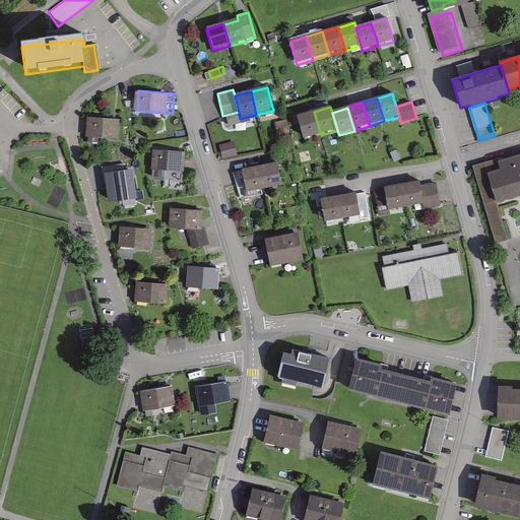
[(314,112),(297,117),(304,140),(321,135),(314,112)]
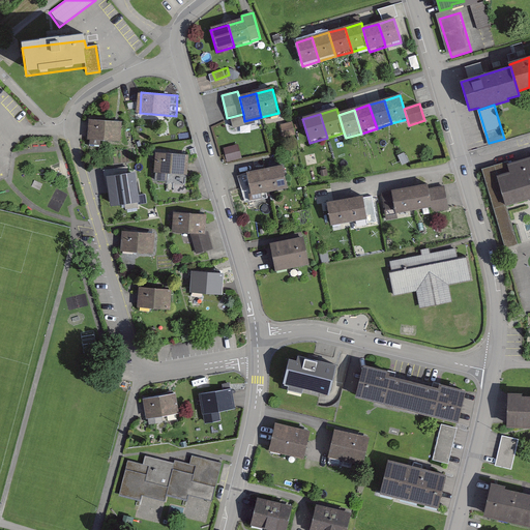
[(124,121),(93,118),(90,147),(105,149),(106,139),(122,140),(124,121)]
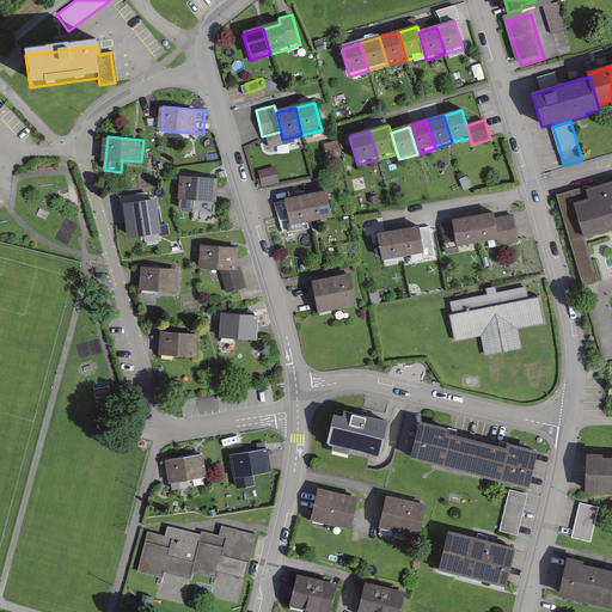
[(277,163),(262,166),(264,181),(280,178),(277,163)]
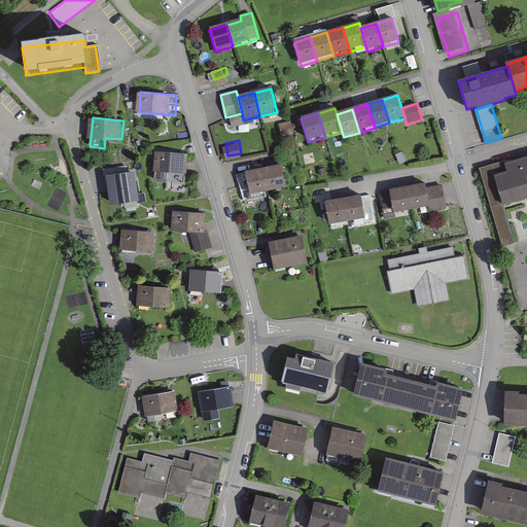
[(195,153),(161,150),(159,172),(191,176),(195,153)]
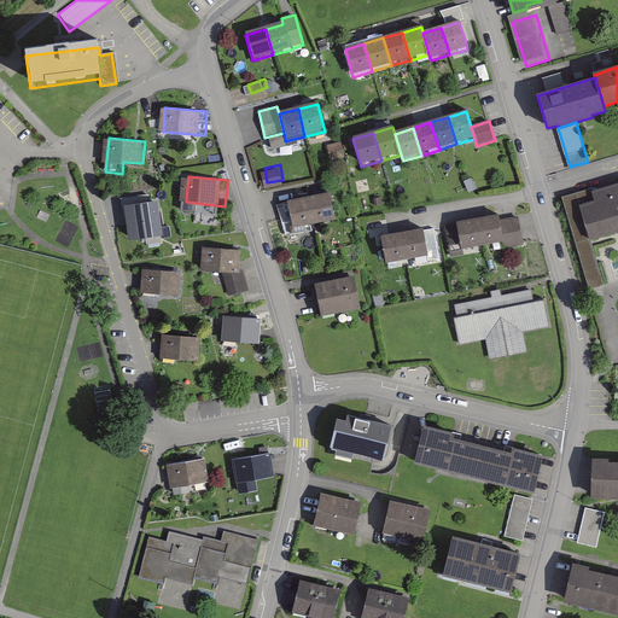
[(617,182),(569,197),(594,291),(608,286),(602,260),(596,239),(611,235),(617,233),(617,182)]
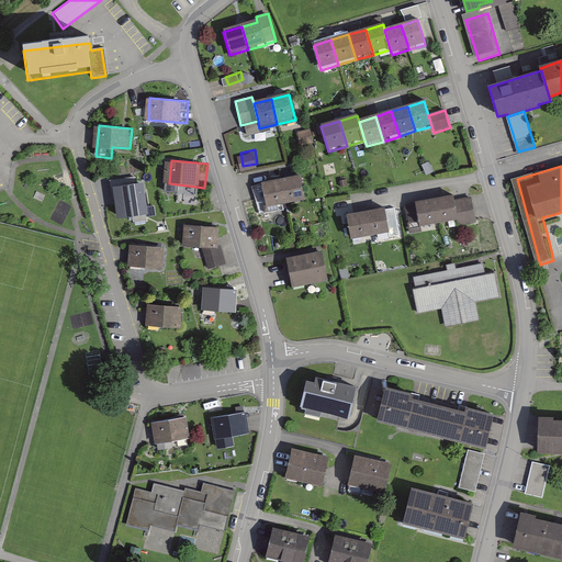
[(300,178),(281,181),(287,206),(305,202),(300,178)]
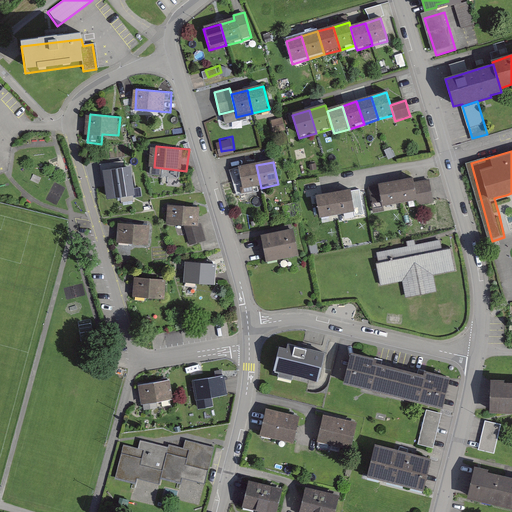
[(256,165),(238,169),(243,192),(261,188),(256,165)]
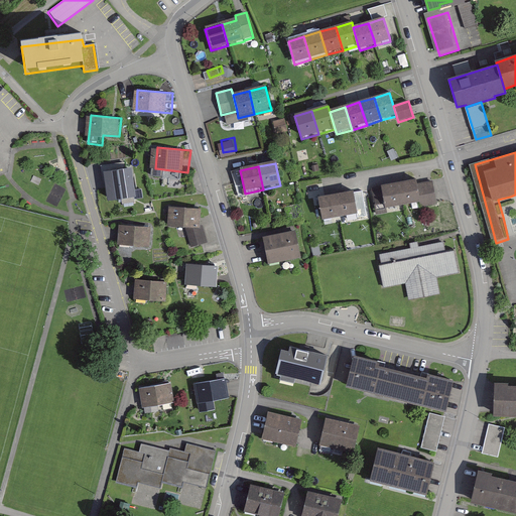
[(140,171),(107,169),(106,191),(139,194),(140,171)]
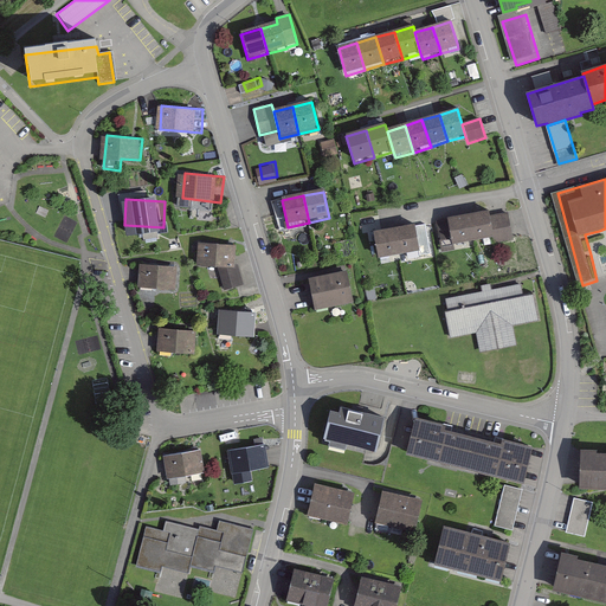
[(489,213),(469,217),(474,243),(495,239),(490,218),(489,213)]
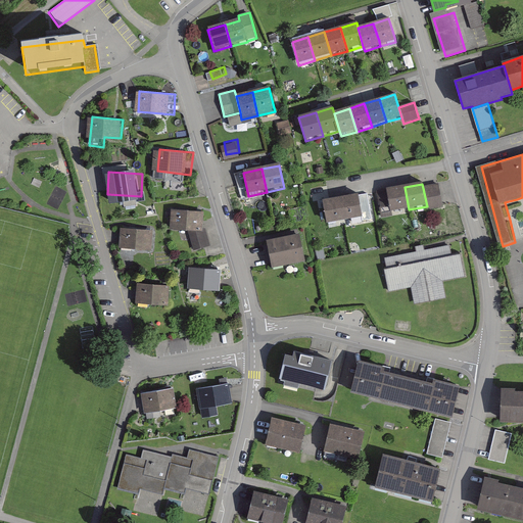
[(442,208),(441,203),(438,185),(423,188),(427,206),(427,211),(442,208)]
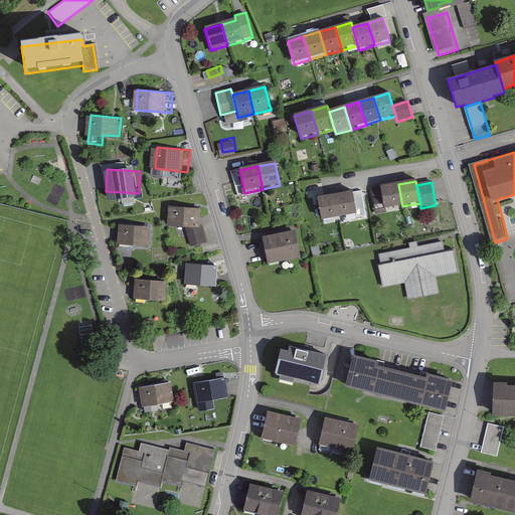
[(398,184),(380,187),(384,209),(402,206),(398,184)]
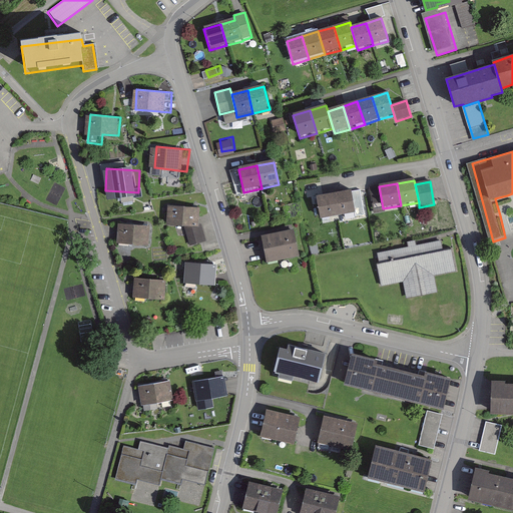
[(352,191),(334,195),(338,217),(356,214),(352,191)]
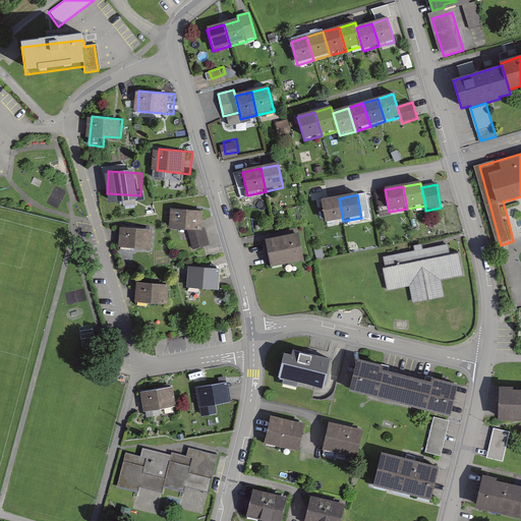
[(339,198),(321,201),(326,224),(343,221),(339,198)]
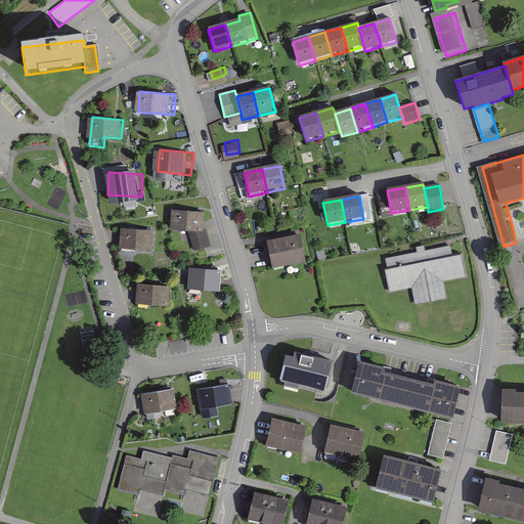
[(210,211),(175,209),(173,230),(192,231),(199,252),(214,247),(209,230),(210,211)]
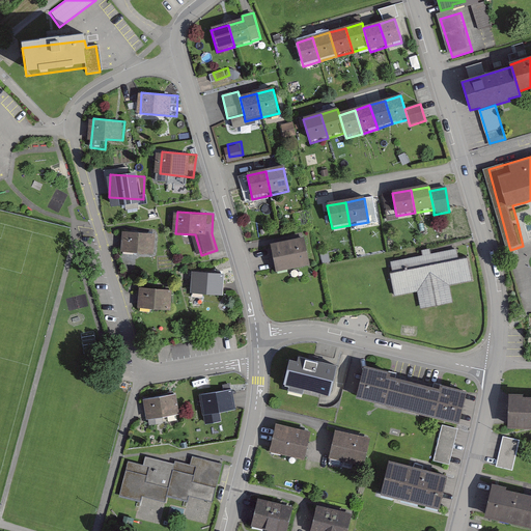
[(160,233),(127,230),(124,254),(158,257),(160,233)]
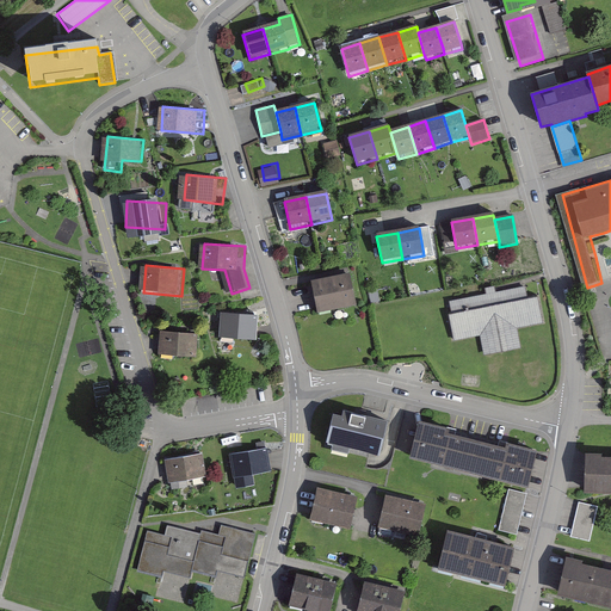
[(350,275),(310,283),(318,315),(356,307),(350,275)]
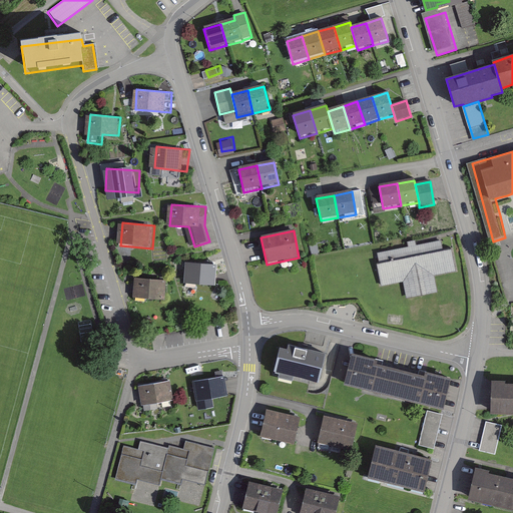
[(453,236),(376,250),(383,287),(407,283),(410,301),(439,295),(436,279),(460,275),(453,236)]
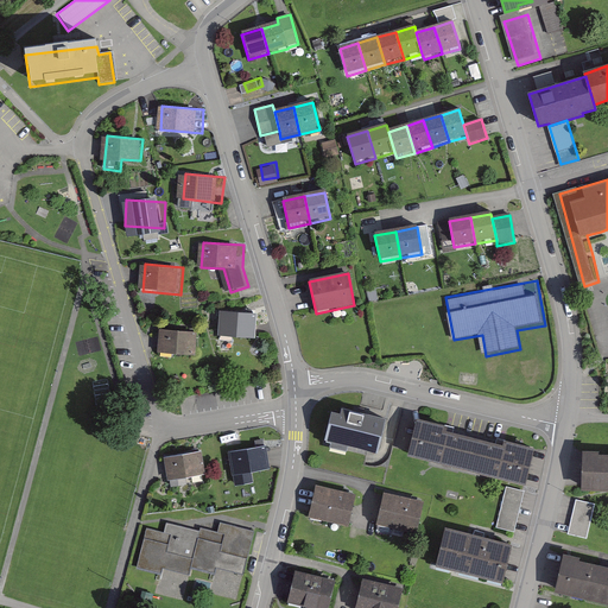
[(263,314),(225,309),(221,337),(259,342),(263,314)]
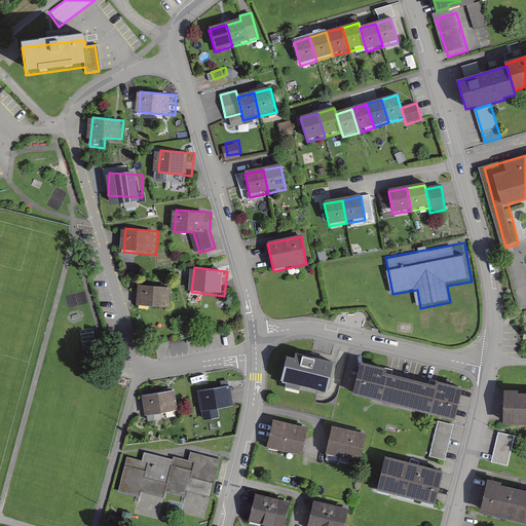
[(175,287),(142,284),(140,307),(173,310),(175,287)]
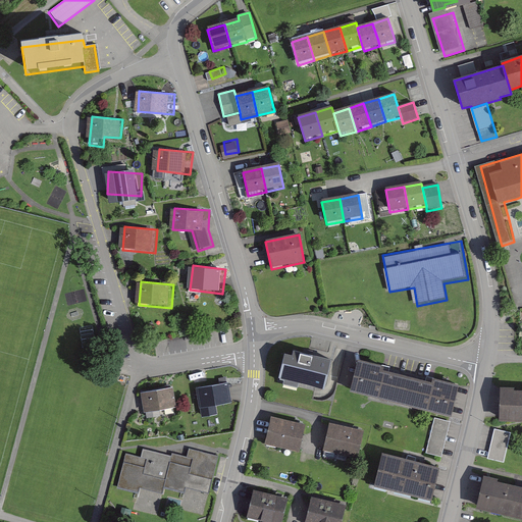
[(293,349),(284,347),(278,372),(284,375),(283,379),(298,382),(300,377),(324,383),(331,354),(294,346),(293,349)]
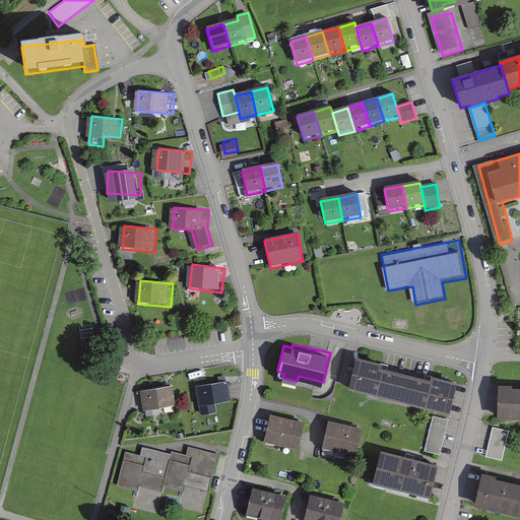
[(350,386),(399,398),(406,372),(358,360),(350,386)]
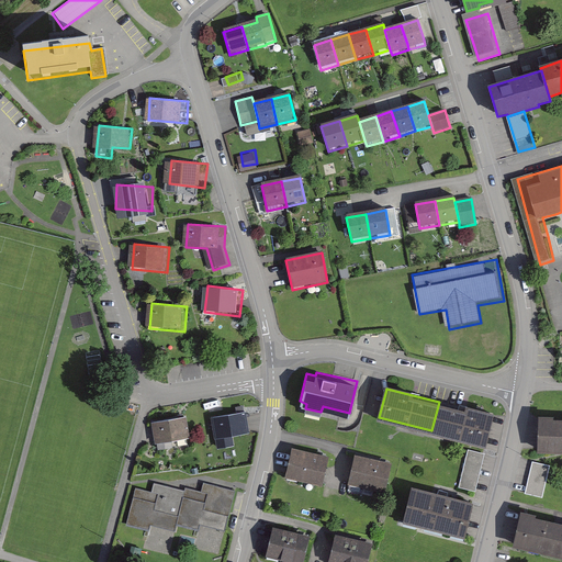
[(493,415),(439,402),(431,430),(485,445),(493,415)]
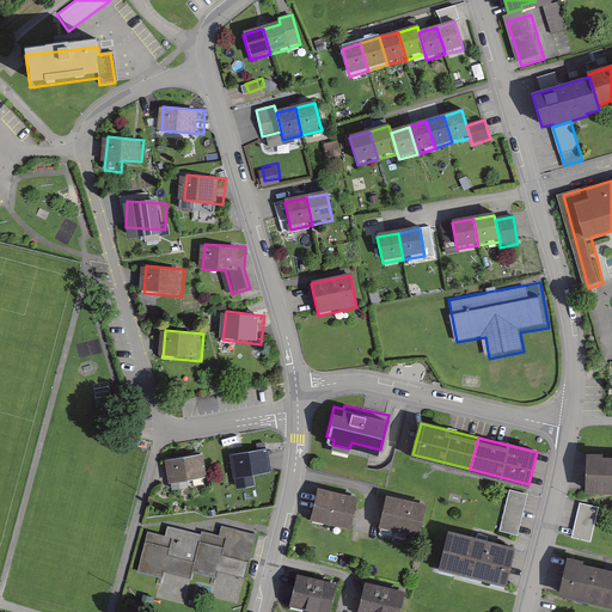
[(268,447),(231,452),(234,476),(238,485),(252,484),(251,472),(270,469),(268,447)]
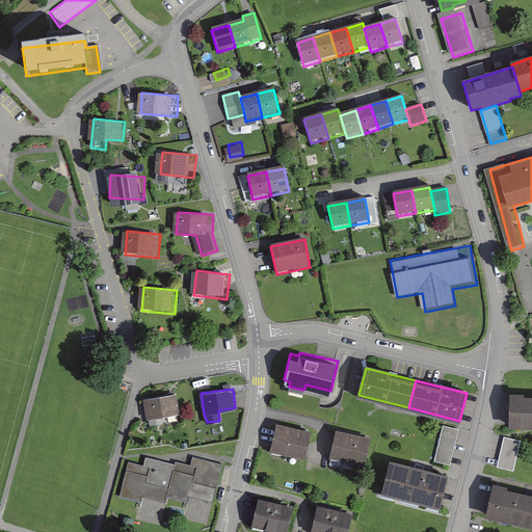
[(177,392),(140,398),(144,418),(181,411),(177,392)]
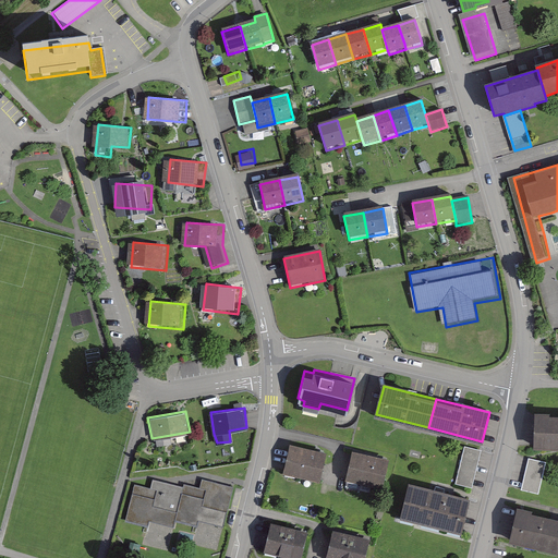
[(557,412),(534,412),(533,447),(557,447),(557,412)]
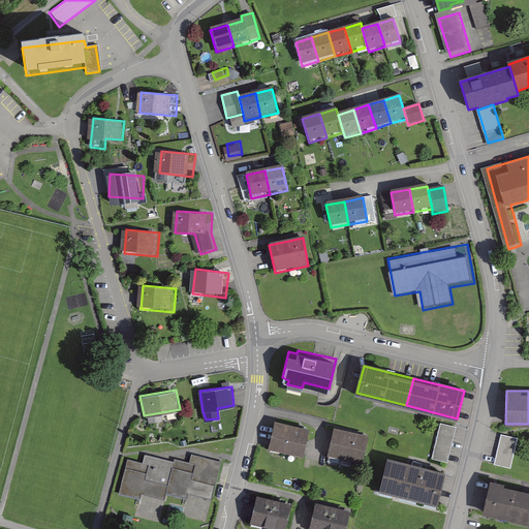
[(310,426),(273,416),(266,446),(303,456),(310,426)]
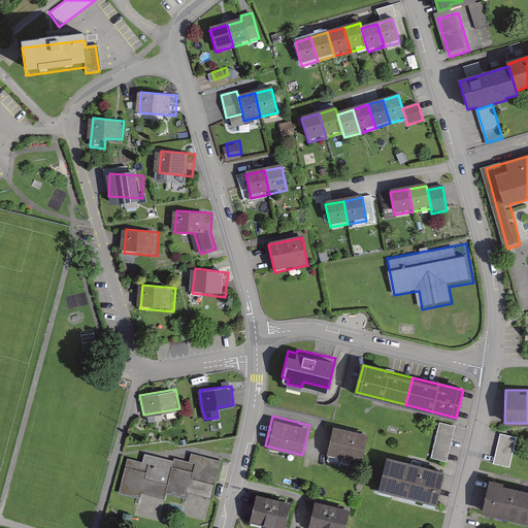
[(455,426),(438,422),(431,456),(448,460),(455,426)]
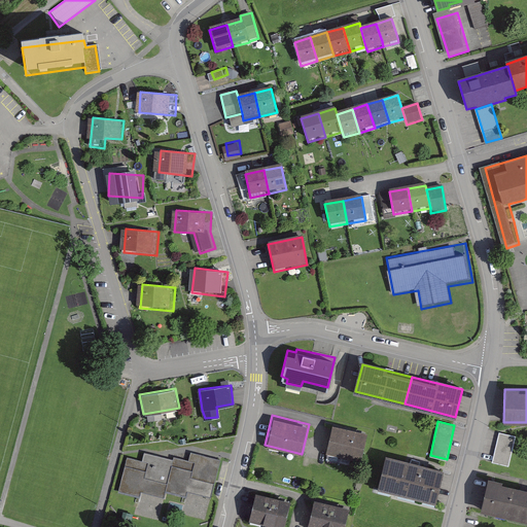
[(365,431),(332,423),(325,451),(359,459),(365,431)]
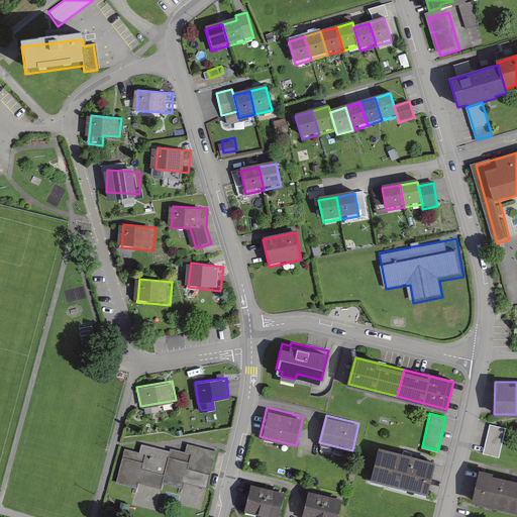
[(508,429),(491,425),(484,454),(501,458),(508,429)]
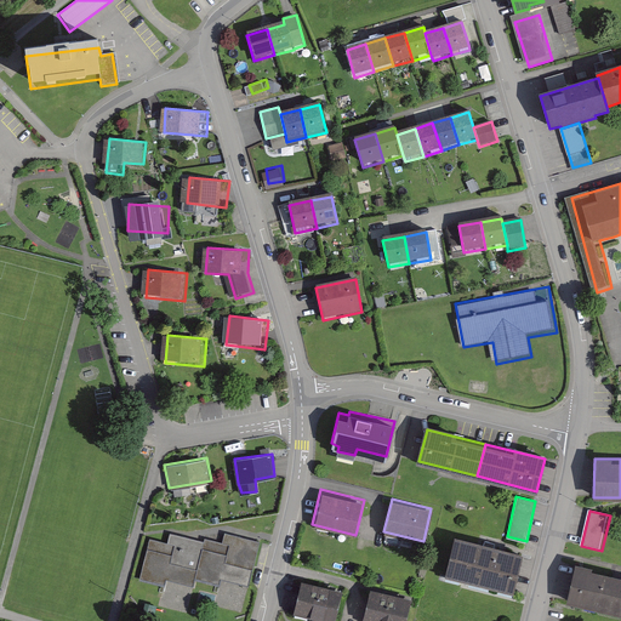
[(523,551),(453,533),(443,571),(513,591),(523,551)]
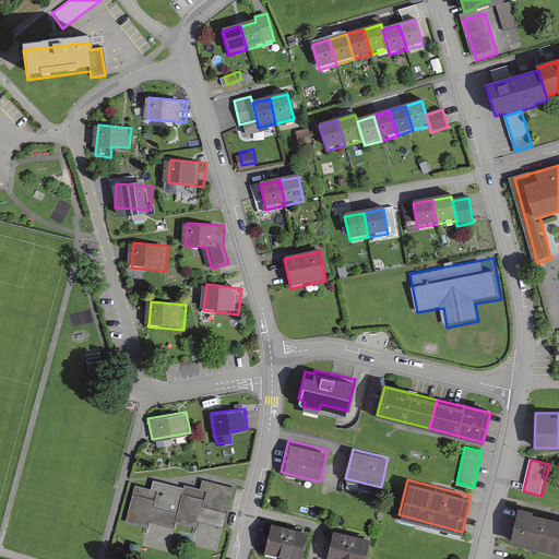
[(155,489),(137,486),(128,524),(151,530),(147,547),(169,551),(176,524),(198,528),(200,521),(230,527),(238,491),(205,484),(204,491),(159,482),(155,489)]
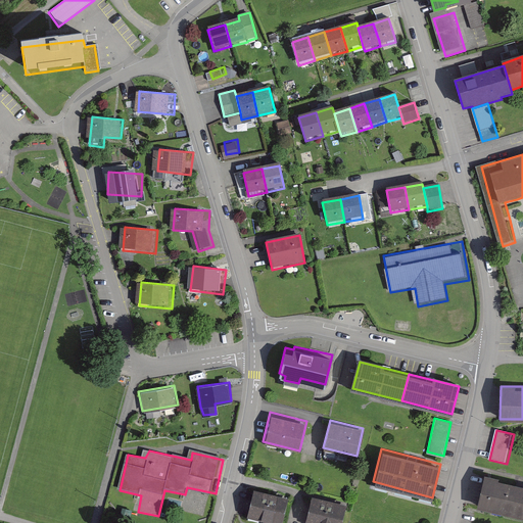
[(500,475),(485,471),(477,504),(522,515),(522,483),(498,477),(500,475)]
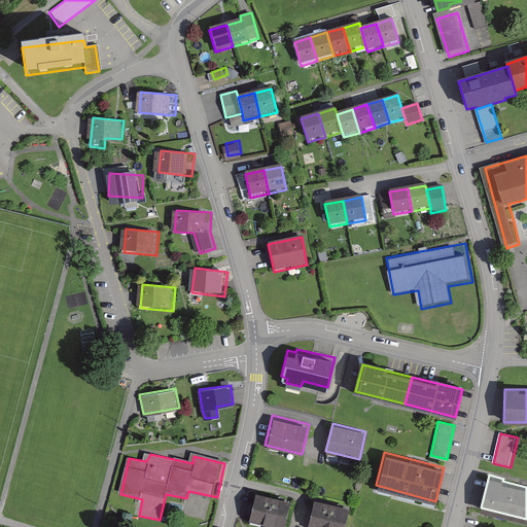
[(285,526),(292,500),(256,491),(249,520),(276,526),(285,526)]
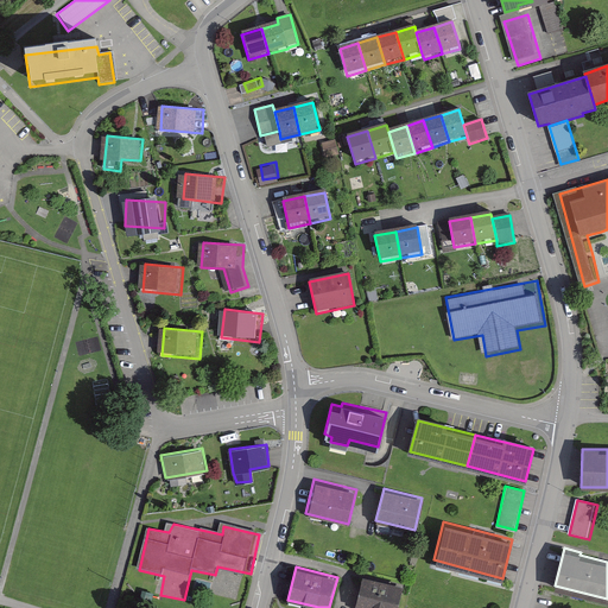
[(399,607),(405,586),(361,574),(353,606),(360,607),(399,607)]
